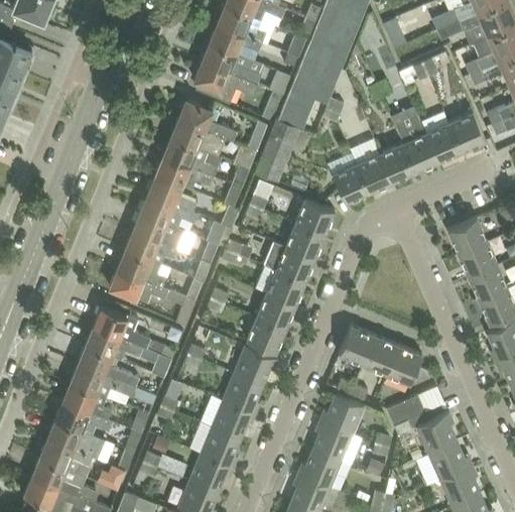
[(42,23),(51,0),(14,0),(11,9),(0,4),(0,24),(3,26),(10,28),(16,13),(42,23)]
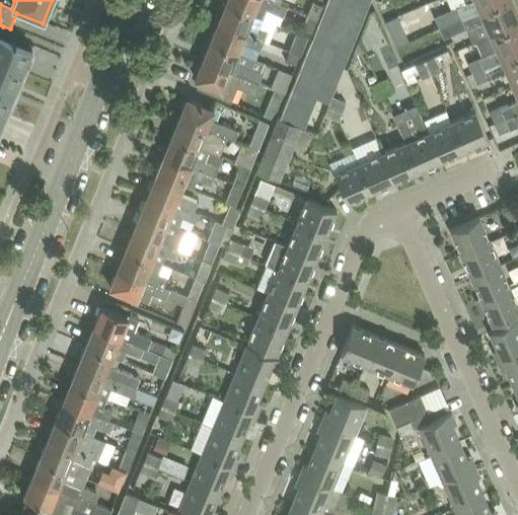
[(264,11),(274,15),(282,18),(286,8),(278,5),(265,0),(227,0),(225,5),(261,20),(264,11)]
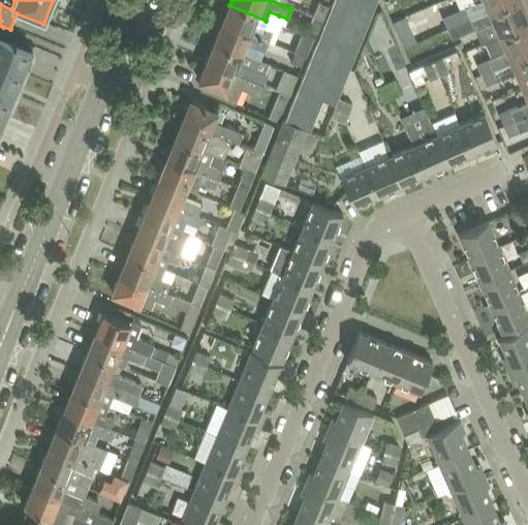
[(333,0),(331,8),(324,23),(320,35),(284,122),(307,132),(309,133),(322,101),(335,106),(337,100),(343,87),(378,0),(333,0)]
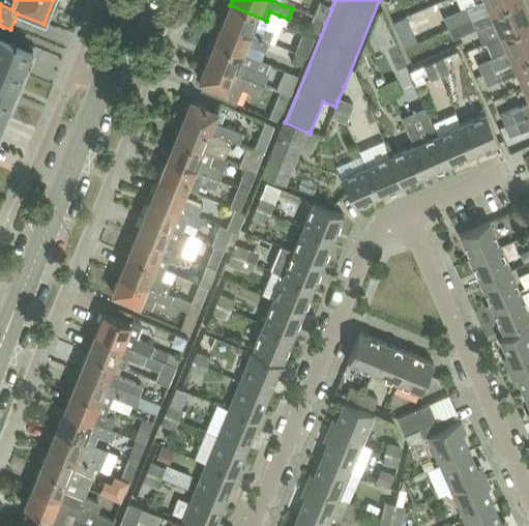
[(472,0),(475,6),(454,16),(459,26),(516,0),(472,0)]
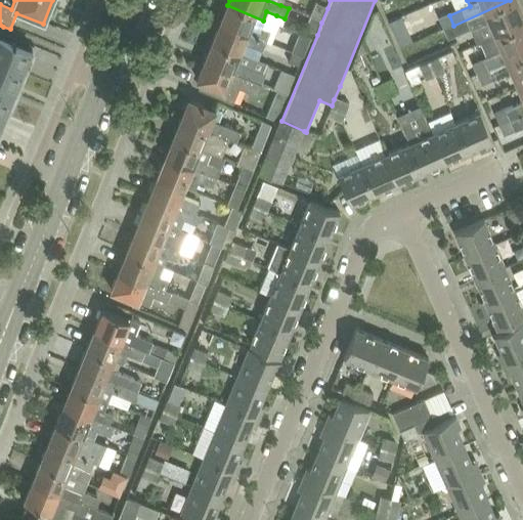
[(520,3),(518,0),(510,0),(453,26),(459,37),(488,24),(494,38),(522,25),(522,19),(516,4),(519,3),(519,4),(520,3)]
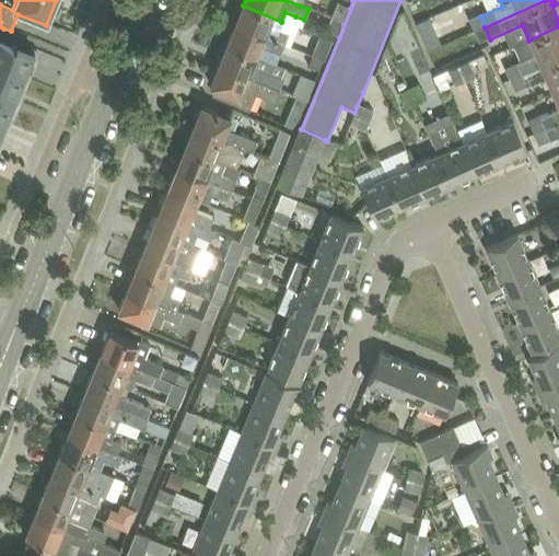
[(344,24),(350,9),(337,3),(332,19),(344,24)]
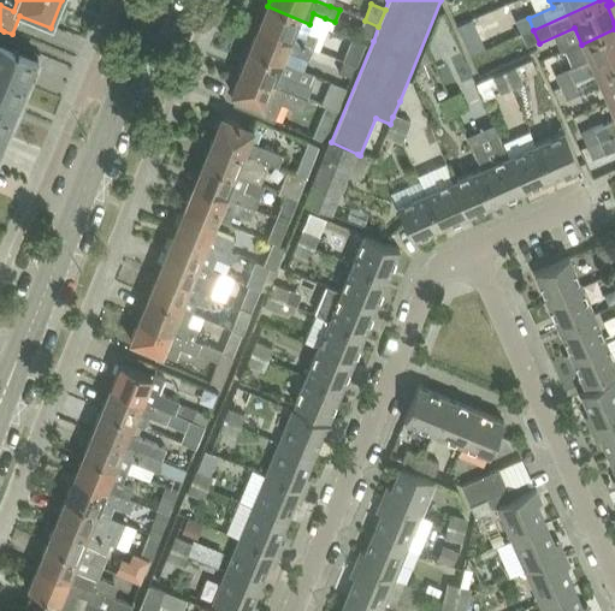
[(309,24),(267,6),(258,29),(312,51),(317,40),(305,35),(309,24)]
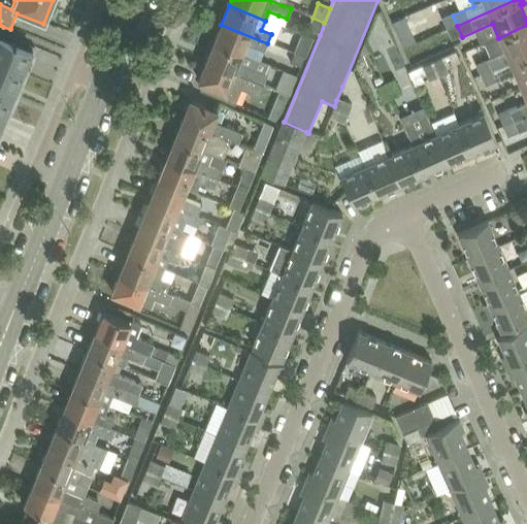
[(320,35),(324,23),(313,18),(307,30),(320,35)]
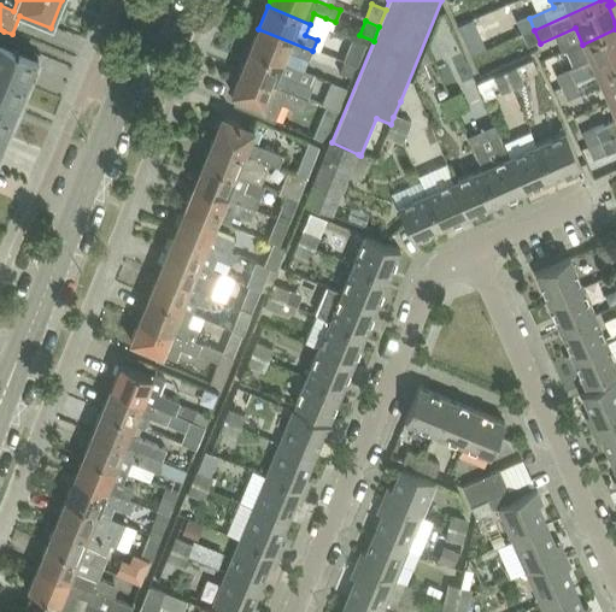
[(308,63),(312,51),(258,29),(250,52),(281,64),(282,62),(285,53),(304,60),(308,63)]
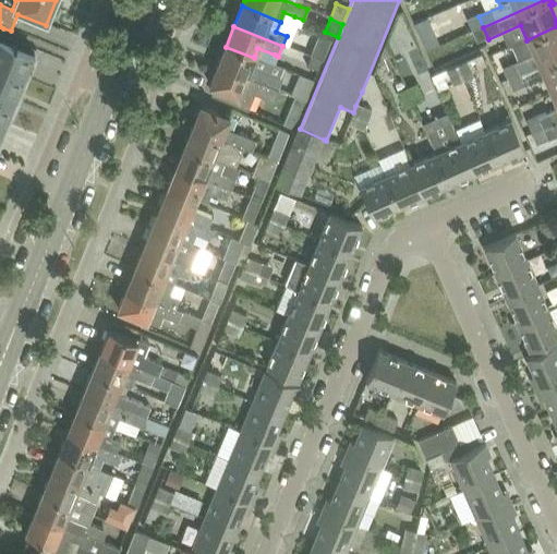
[(556,26),(527,40),(533,56),(501,70),(507,82),(556,58),(556,26)]
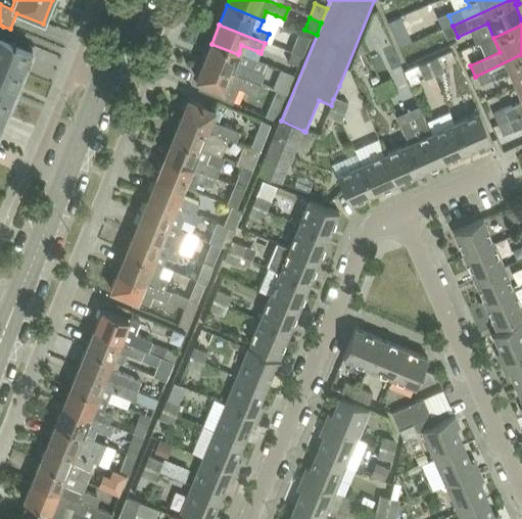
[(301,58),(309,40),(298,35),(290,54),(292,55),(301,58)]
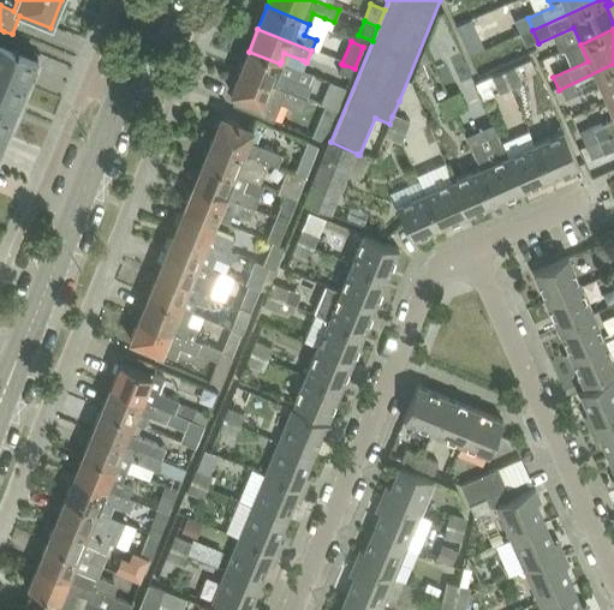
[(0,76),(27,88),(37,61),(0,45),(0,76)]
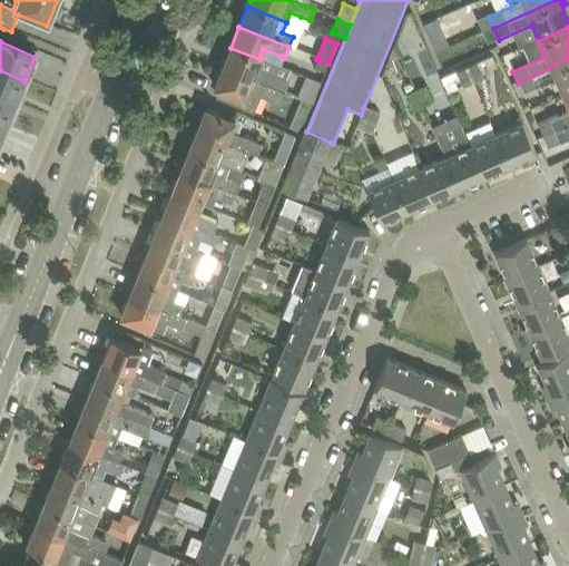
[(286,83),(255,70),(260,59),(231,48),(222,68),(283,94),(286,83)]
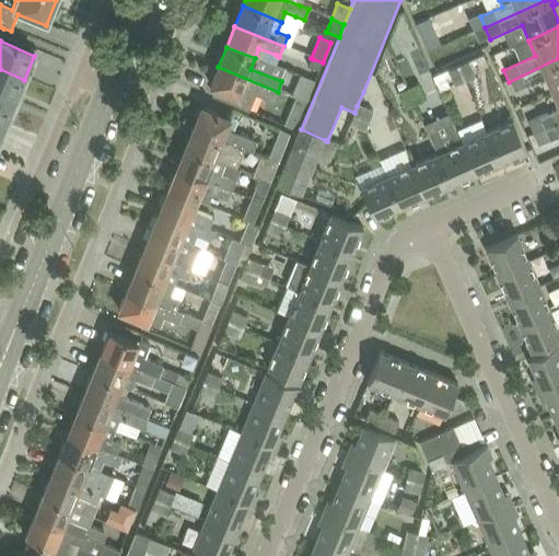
[(558,58),(509,82),(514,93),(546,79),(552,94),(558,91),(558,58)]
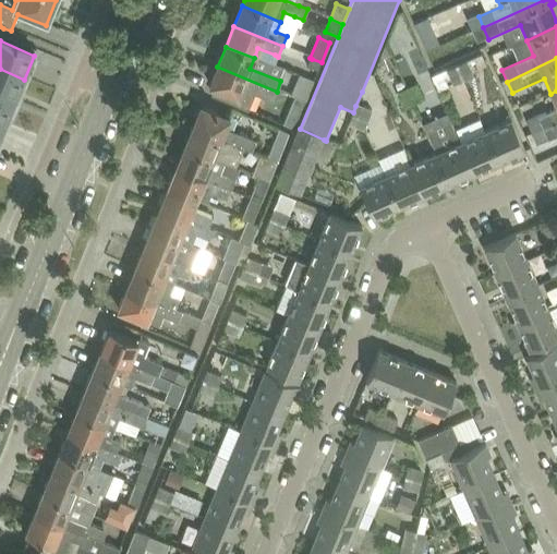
[(317,72),(322,62),(312,59),(309,69),(317,72)]
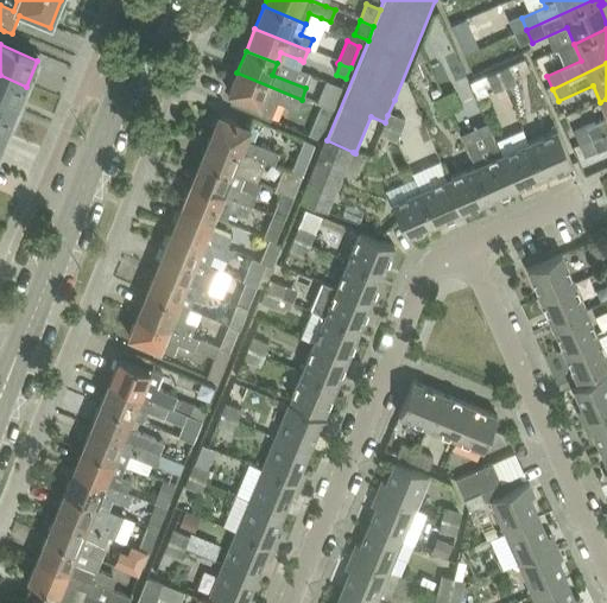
[(509,69),(497,74),(505,90),(516,84),(509,69)]
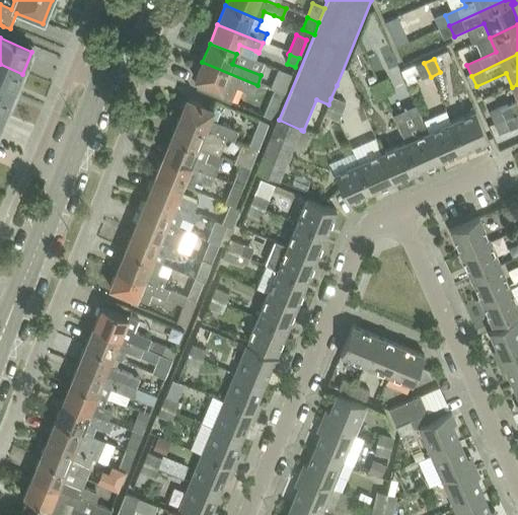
[(228,103),(235,86),(253,94),(257,85),(202,62),(194,81),(200,83),(197,90),(228,103)]
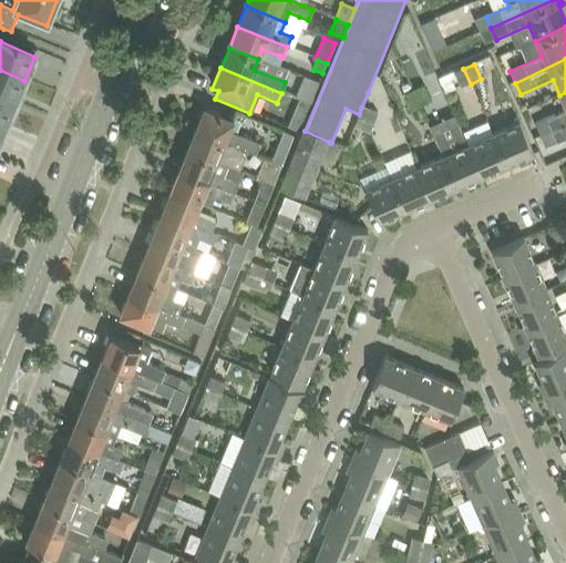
[(471,84),(463,69),(453,73),(460,89),(471,84)]
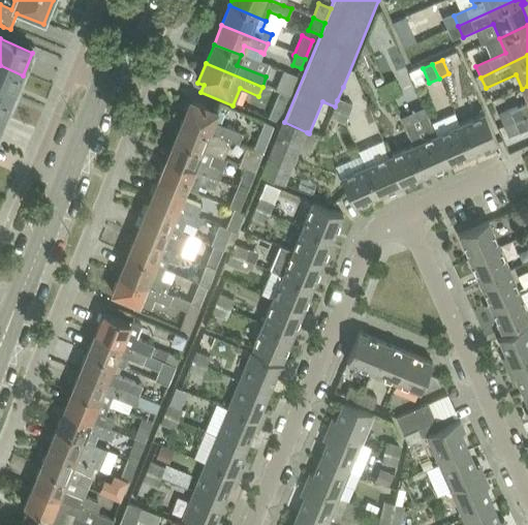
[(0,91),(13,97),(23,75),(0,65),(0,91)]
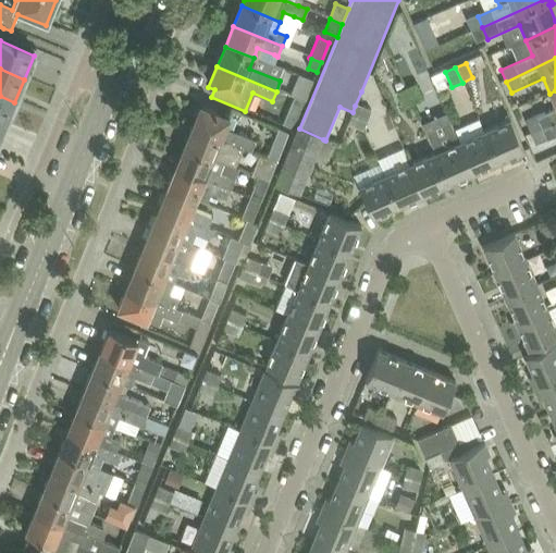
[(291,97),(294,98),(304,102),(312,82),(298,76),(291,97)]
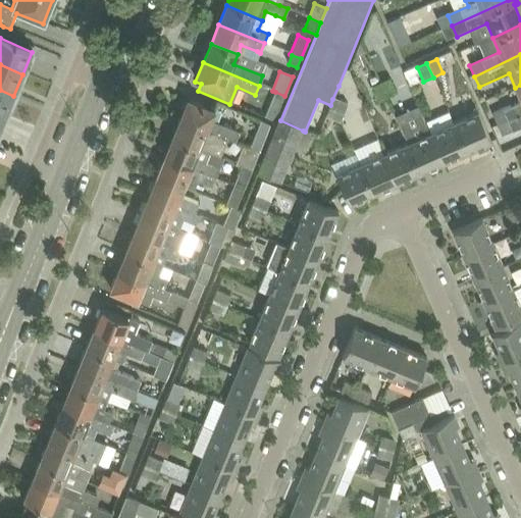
[(389,80),(379,85),(385,98),(396,94),(389,80)]
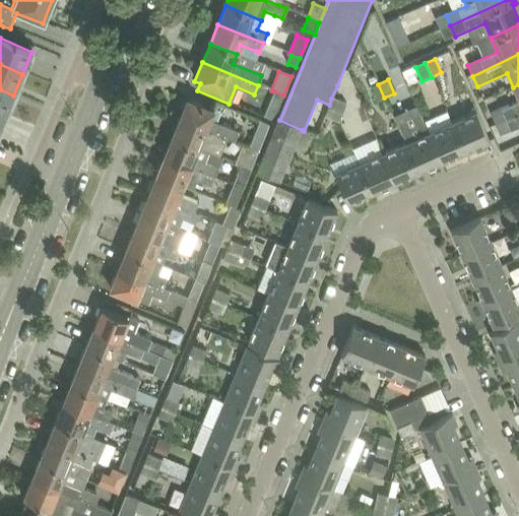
[(384,98),(378,84),(369,88),(375,102),(384,98)]
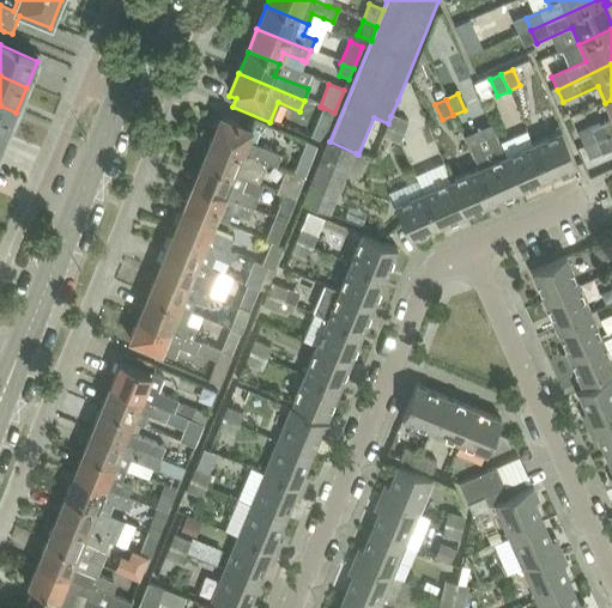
[(611,99),(605,103),(611,120),(577,135),(583,149),(611,134),(611,99)]
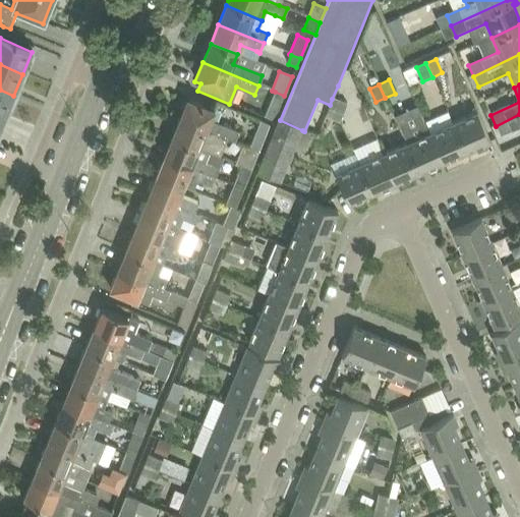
[(0,114),(5,117),(13,96),(0,90),(0,114)]
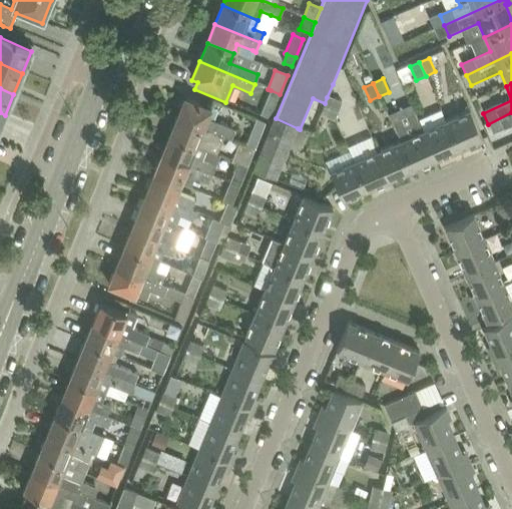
[(274,110),(280,94),(271,90),(261,116),(267,119),(274,110)]
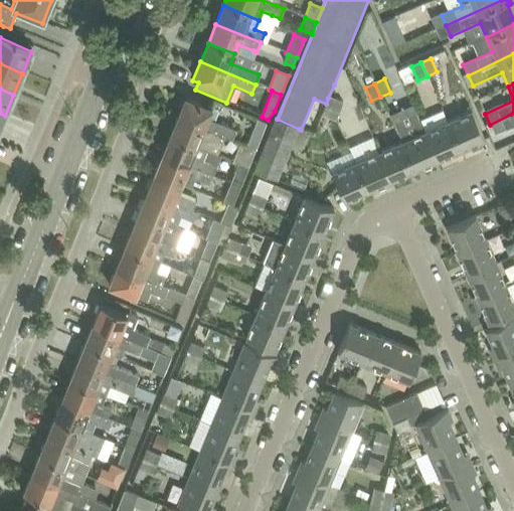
[(329,99),(325,108),(339,113),(342,104),(329,99)]
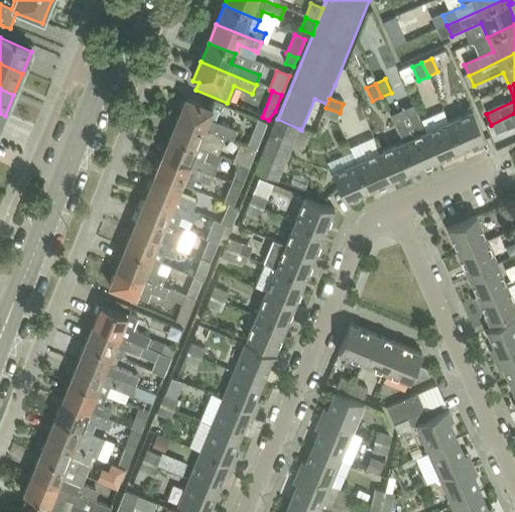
[(185,100),(177,119),(225,139),(232,142),(236,132),(226,128),(208,121),(212,111),(185,100)]
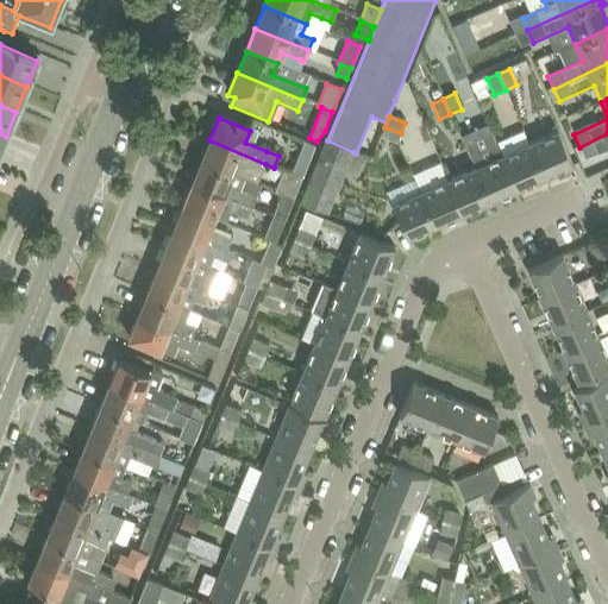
[(396,145),(401,133),(384,127),(380,138),(396,145)]
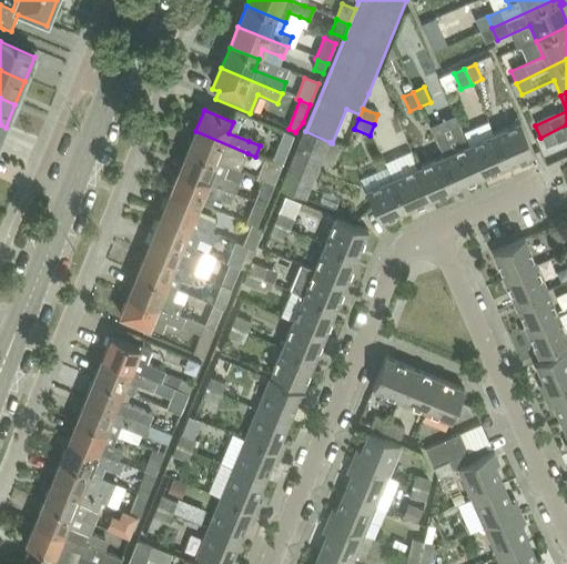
[(534,155),(525,136),(519,124),(494,136),(508,168),(534,155)]
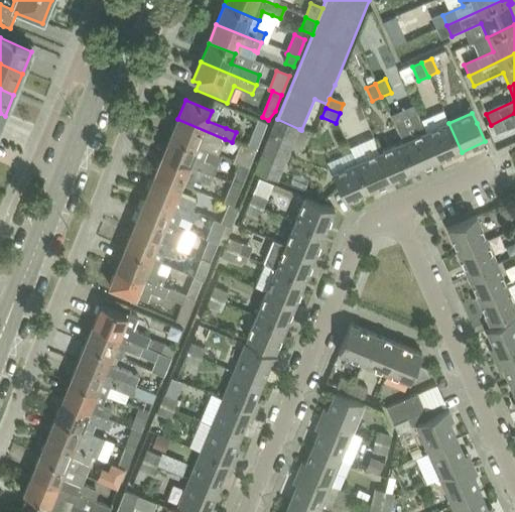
[(514,113),(491,125),(495,135),(514,126),(514,113)]
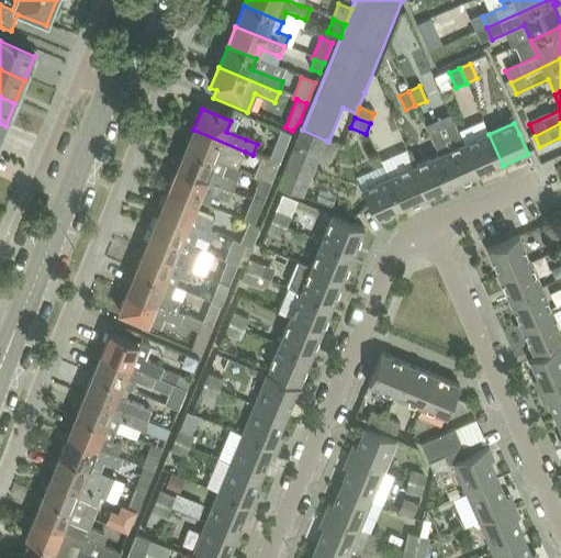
[(478,177),(463,145),(453,124),(429,134),(438,156),(438,157),(451,188),(478,177)]
